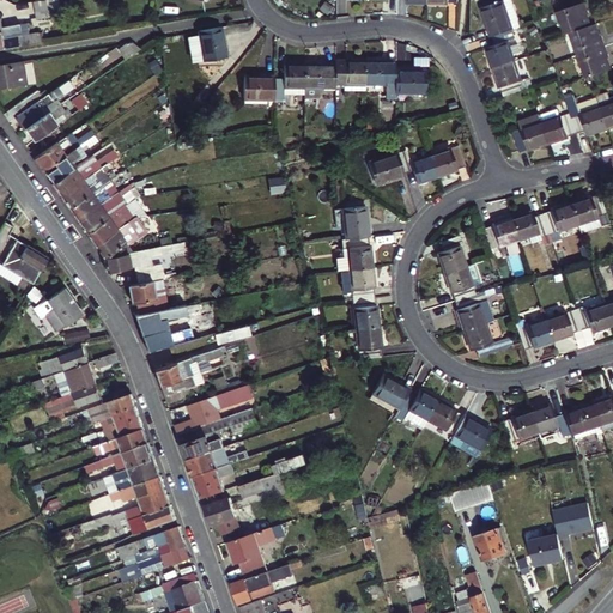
[(40,0),(35,1),(37,11),(55,7),(54,0),(40,0)]
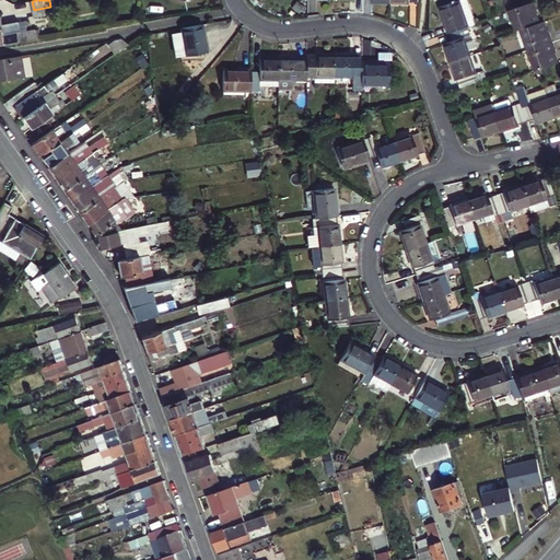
[(455,0),(441,6),(450,32),(469,25),(461,0),(455,0)]
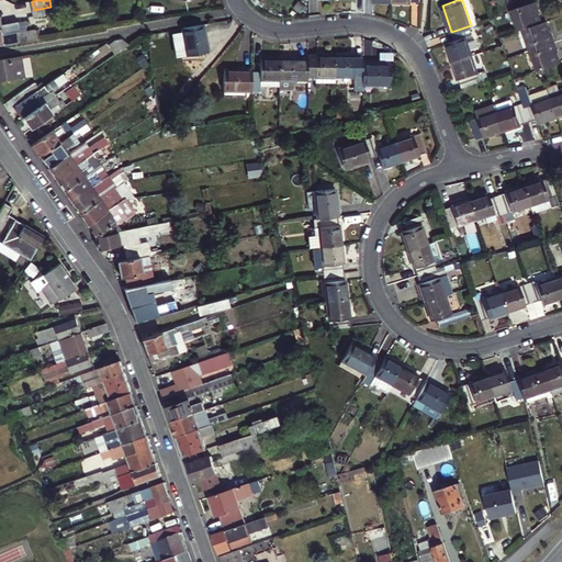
[(512,10),(519,31),(524,29),(540,23),(537,12),(539,12),(536,1),(512,10)]
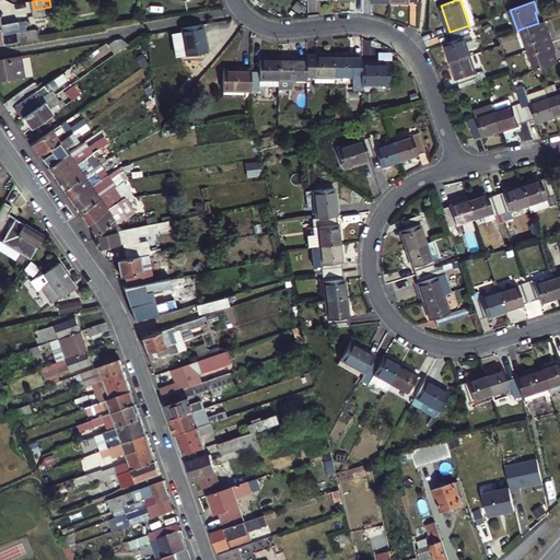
[(538,23),(522,28),(528,49),(553,41),(550,31),(548,32),(544,21),(538,23)]
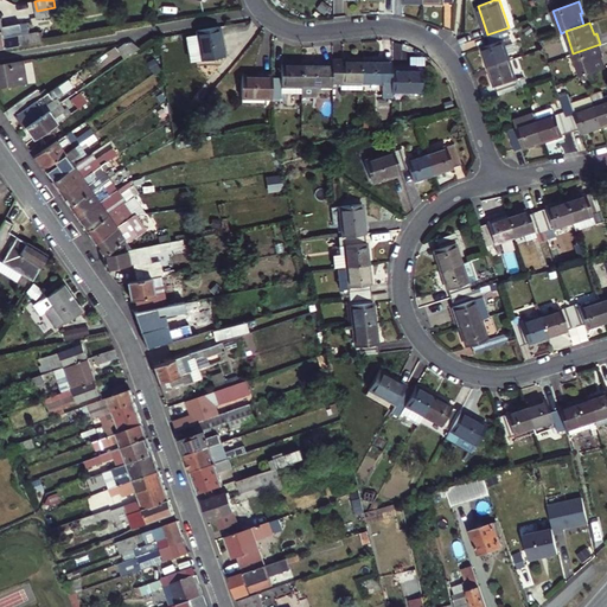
[(225,57),(221,26),(198,31),(203,61),(225,57)]
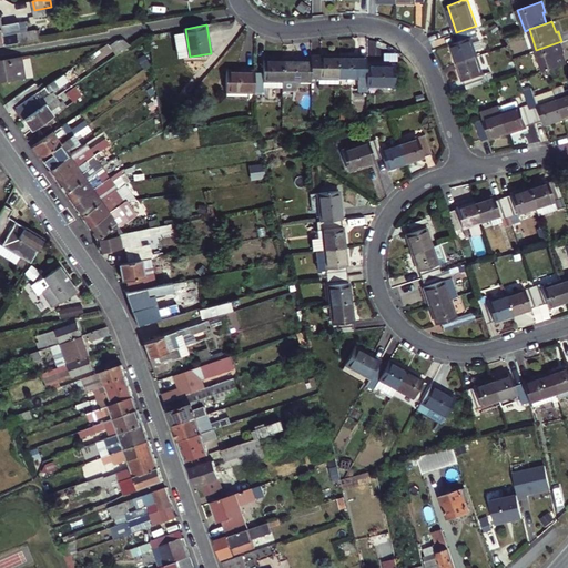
[(450,42),(457,63),(476,57),(470,37),(478,33),(476,26),(456,32),(458,40),(450,42)]
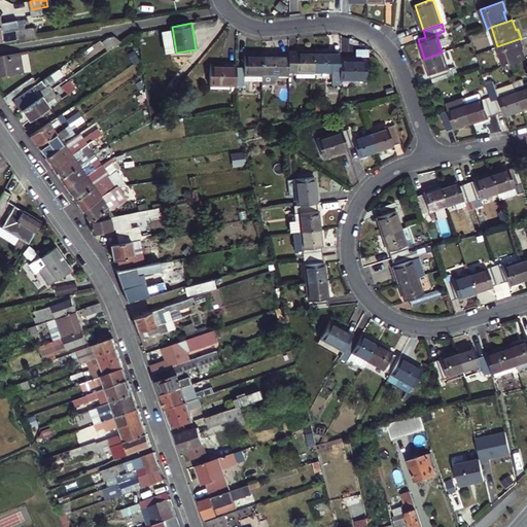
[(0,27),(0,42),(37,36),(35,29),(19,31),(18,25),(4,27),(0,27)]
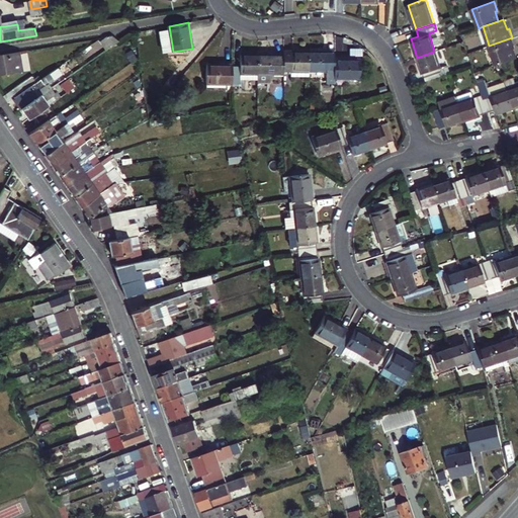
[(100,41),(106,50),(119,40),(114,35),(106,36),(100,41)]
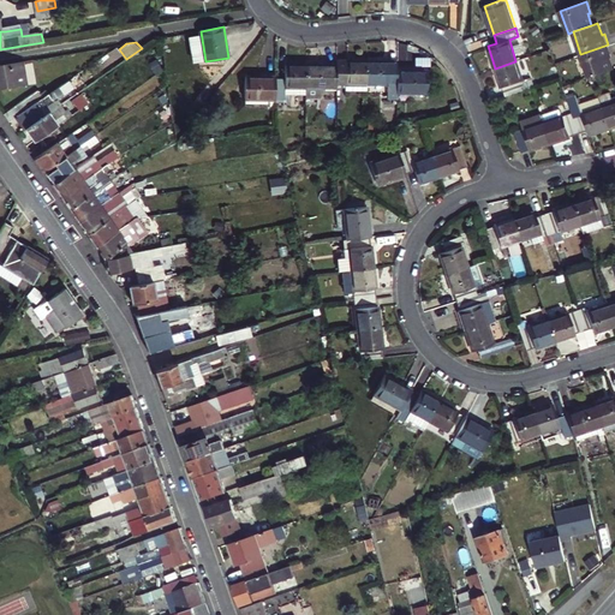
[(608,45),(580,54),(589,77),(613,70),(609,57),(611,57),(608,45)]
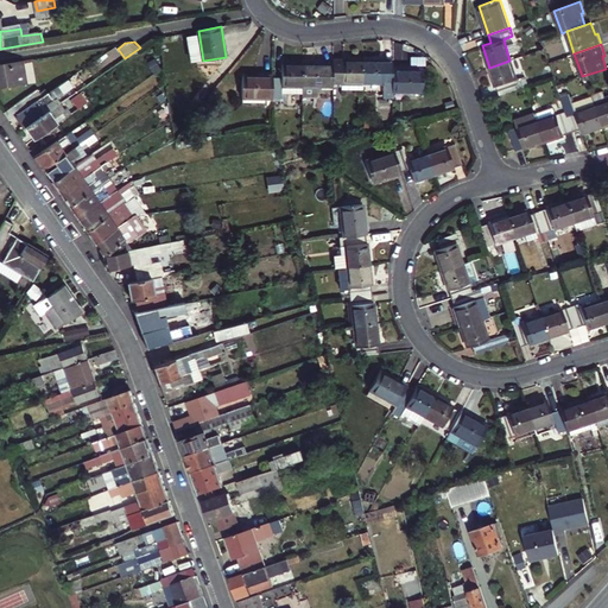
[(342,80),(361,81),(362,58),(343,57),(342,62),(334,62),(333,82),(342,83),(342,80)]
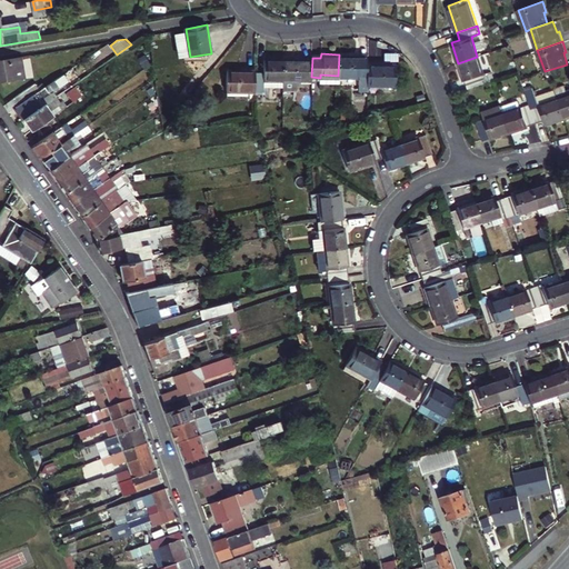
[(35,55),(8,59),(10,70),(12,70),(15,80),(38,77),(35,55)]
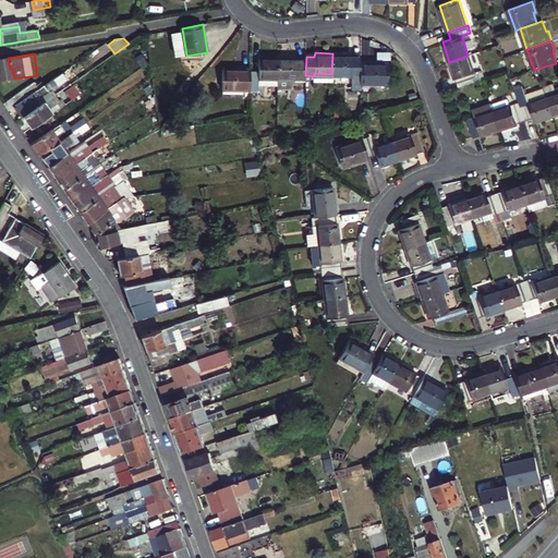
[(332,53),(331,74),(351,75),(351,82),(359,82),(360,62),(351,62),(352,55),(332,53)]
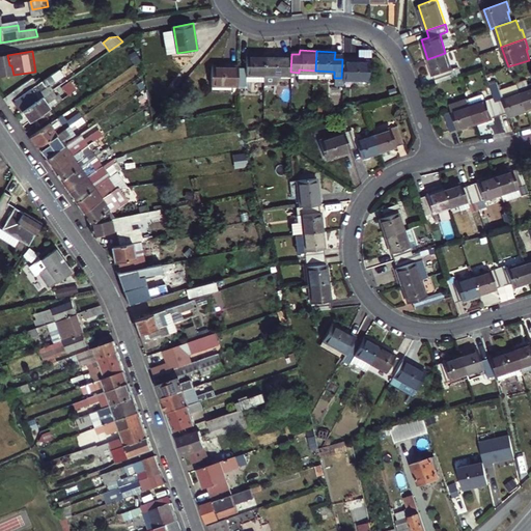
[(266,72),(267,52),(248,52),(248,64),(241,63),(240,83),(247,83),(248,72),(266,72)]
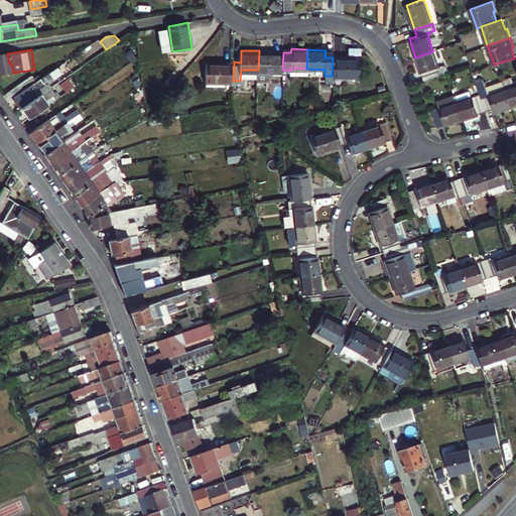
[(282,72),(282,70),(283,52),(259,50),(258,70),(282,72)]
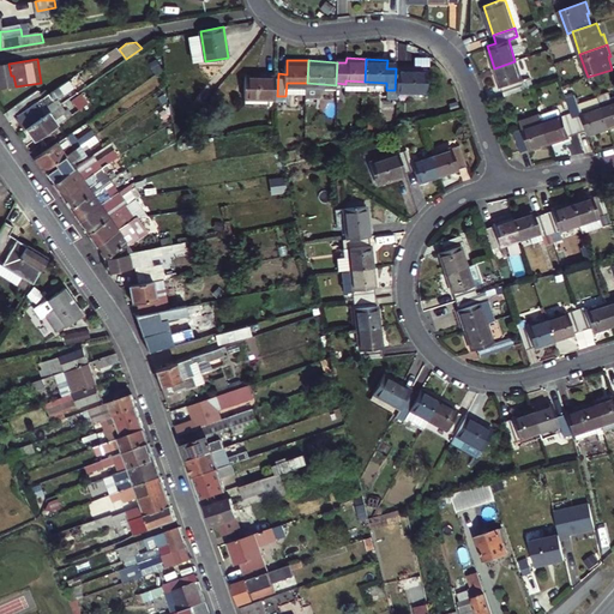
[(515,61),(494,68),(504,96),(534,86),(530,78),(522,80),(516,61),(515,61)]
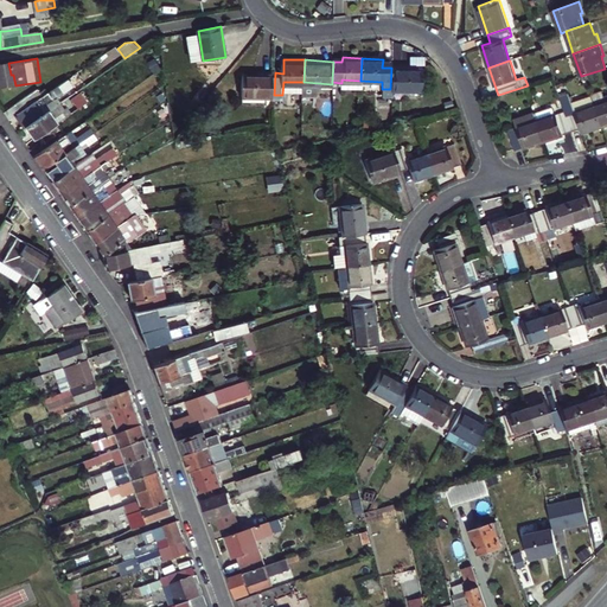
[(422,68),(391,66),(391,68),(390,89),(422,90),(422,68)]
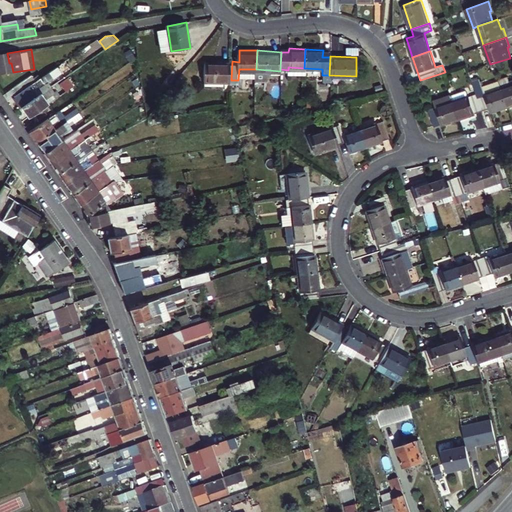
[(231,80),(232,61),(206,60),(205,79),(231,80)]
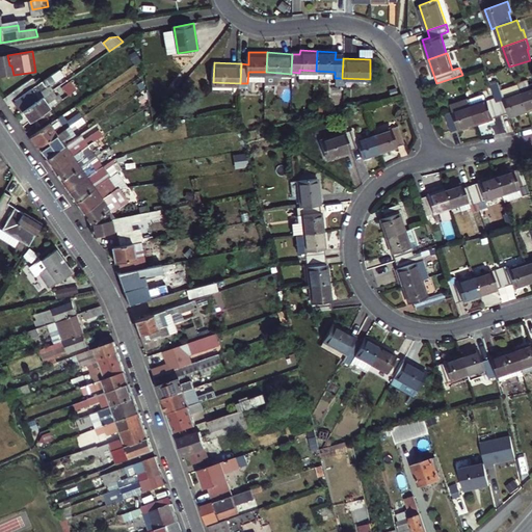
[(41,72),(4,97),(9,104),(14,101),(46,79),(41,72)]
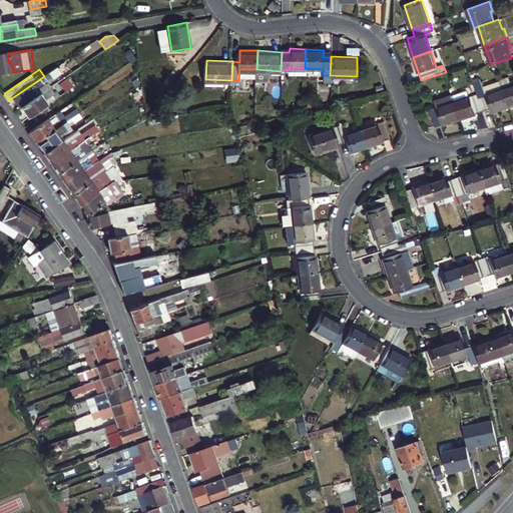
[(13,97),(20,108),(38,95),(35,92),(55,78),(51,71),(44,76),(13,97)]
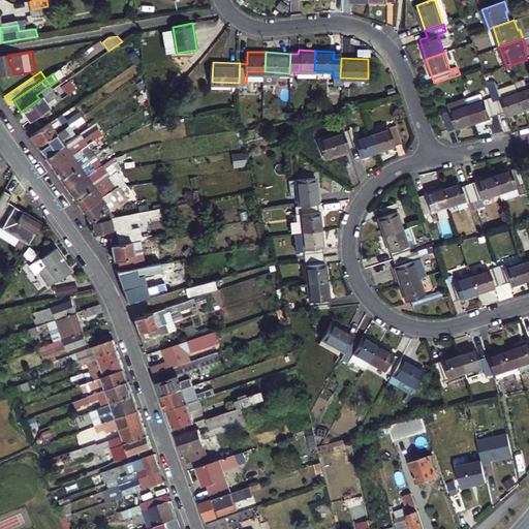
[(517,86),(525,110),(528,107),(528,87),(528,88),(525,78),(515,81),(517,86)]
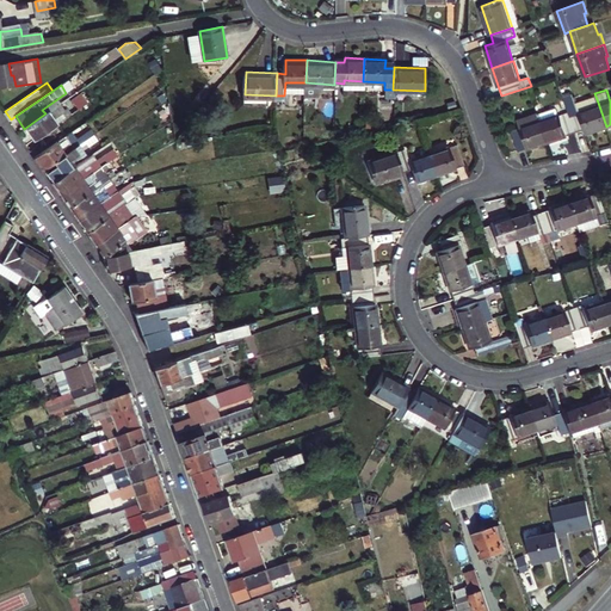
[(81,93),(72,98),(76,107),(86,103),(81,93)]
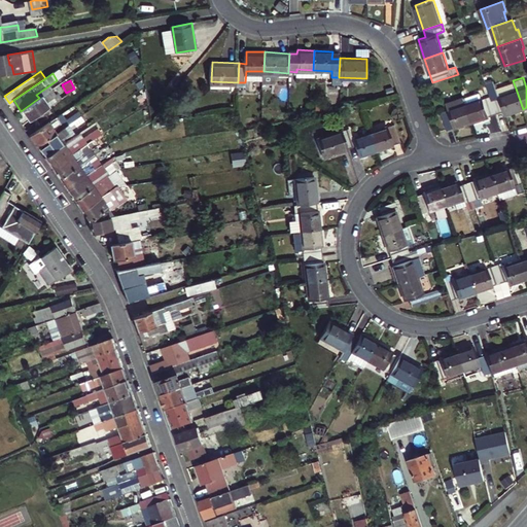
[(491,97),(496,114),(504,111),(505,114),(523,109),(515,85),(496,92),(494,84),(488,86),(491,97)]
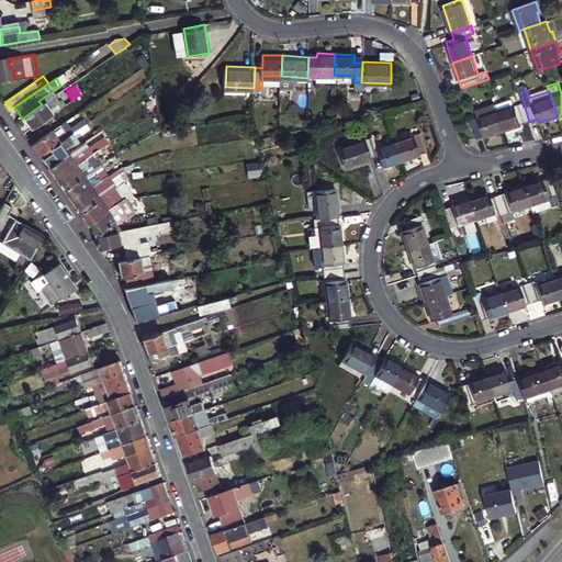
[(496,107),(497,112),(504,131),(529,122),(524,103),(521,98),(496,107)]
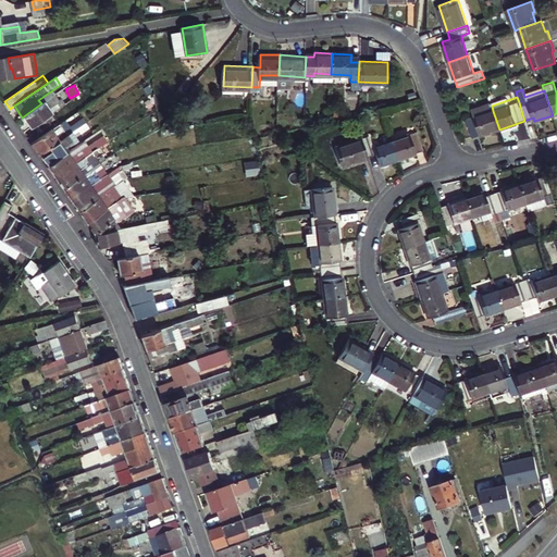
[(41,103),(22,118),(29,128),(44,119),(49,114),(51,113),(44,102),(41,103)]
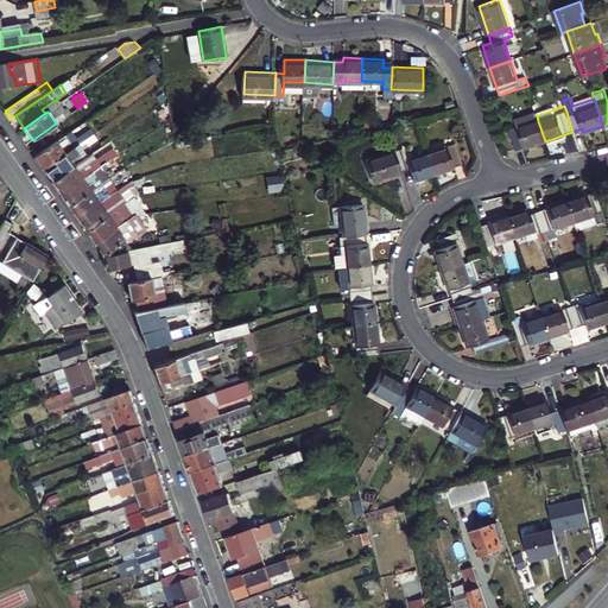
[(519,128),(510,131),(517,151),(545,141),(538,121),(537,115),(536,114),(515,120),(519,128)]
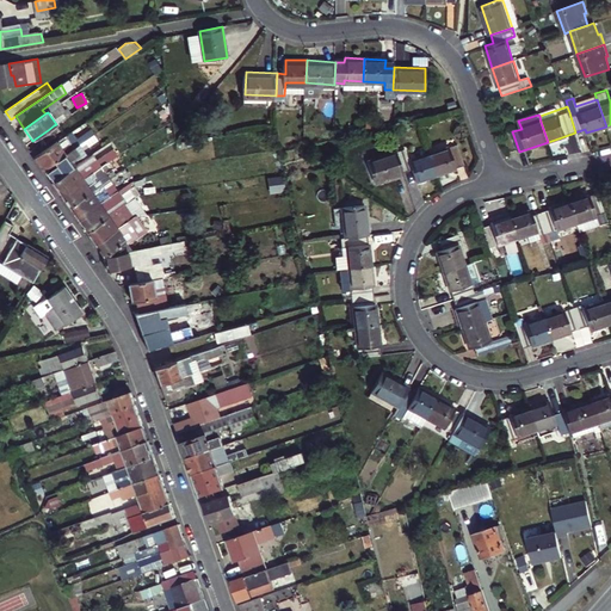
[(54,137),(48,130),(32,141),(37,148),(54,137)]
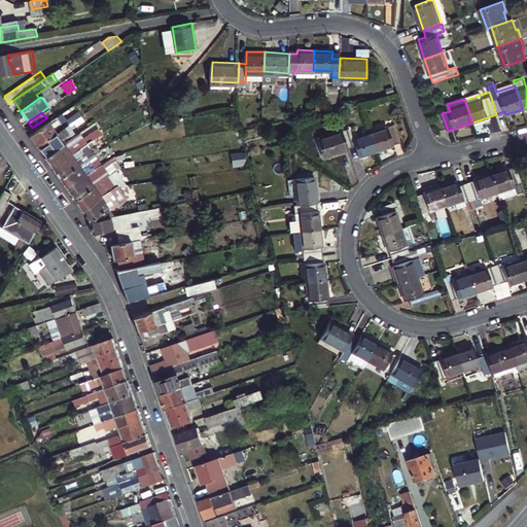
[(58,132),(47,139),(49,142),(40,148),(46,156),(65,143),(62,139),(70,133),(68,129),(76,123),(74,120),(58,132)]
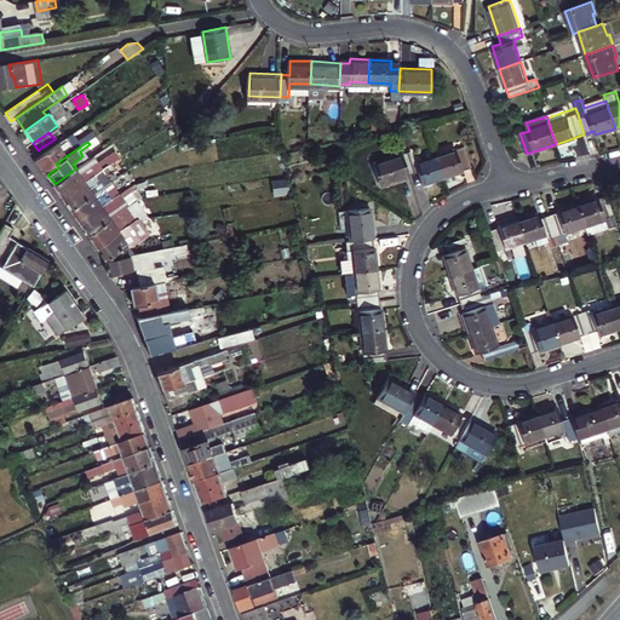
[(36,159),(45,171),(56,164),(68,155),(59,144),(36,159)]
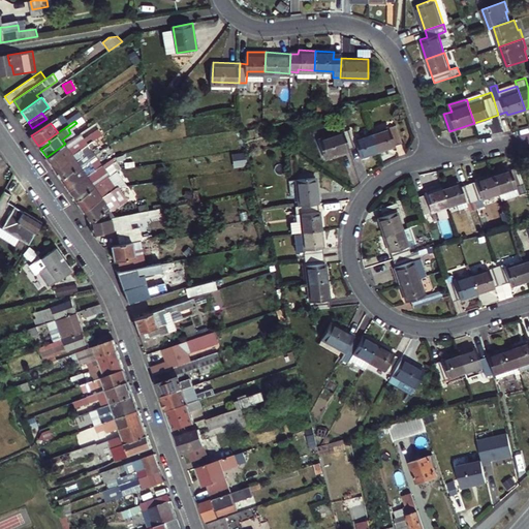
[(394,143),(401,141),(396,124),(389,126),(387,125),(371,130),(377,150),(394,144),(394,143)]
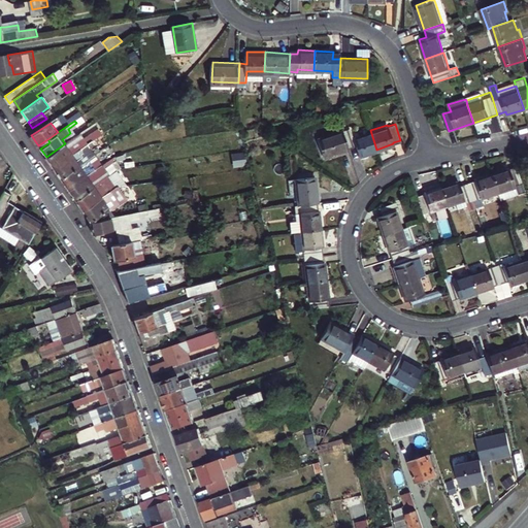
[(359,155),(376,150),(370,130),(353,135),(350,127),(342,129),(349,147),(356,144),(359,155)]
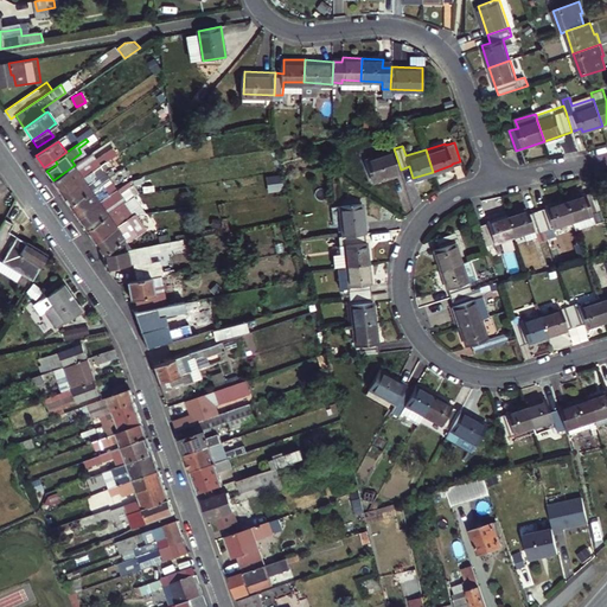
[(401,170),(394,148),(394,147),(364,157),(371,180),(401,171),(401,170)]
